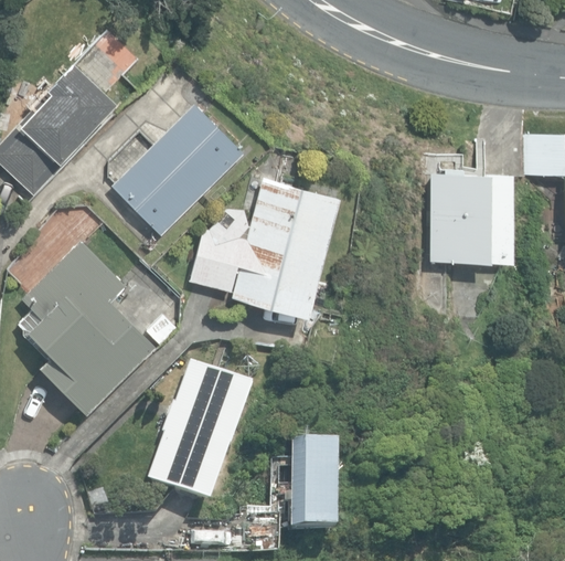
[(0,147),(0,165),(33,197),(87,140),(85,137),(116,105),(72,63),(45,91),(50,95),(0,147)]
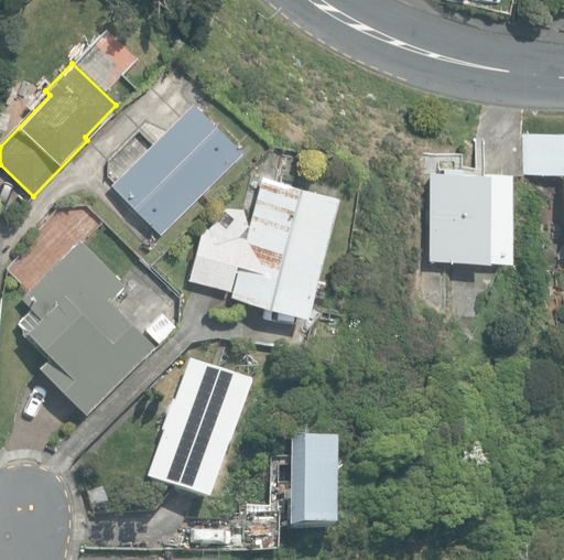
[(110,187),(161,237),(242,155),(193,105),(110,187)]
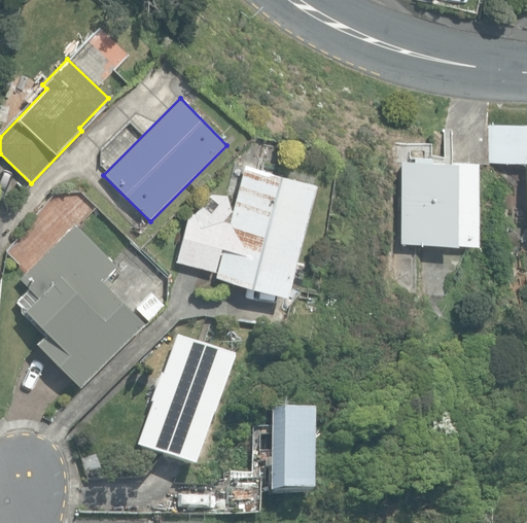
[(487,165),(526,166),(526,160),(526,158),(526,130),(488,129),(487,165)]
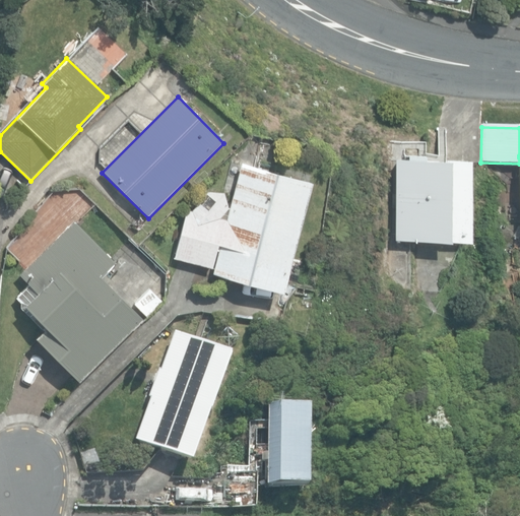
[(394,242),(469,243),(470,160),(395,159),(394,242)]
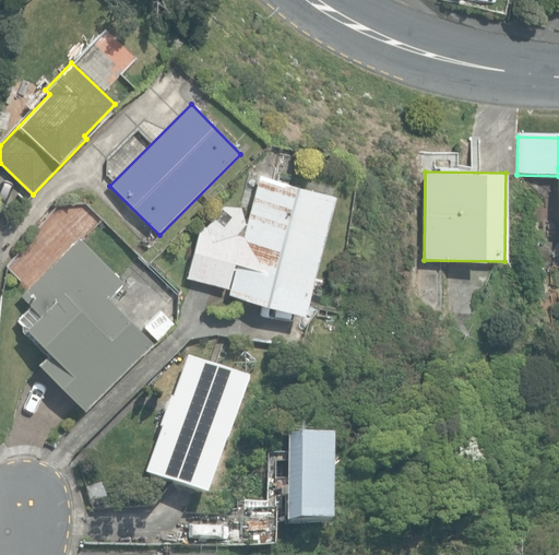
[(229,296),(304,316),(335,197),(260,177),(244,238),(237,237),(246,226),(240,208),(223,208),(205,228),(200,228),(187,280),(227,291),(234,266),(236,266),(229,296)]
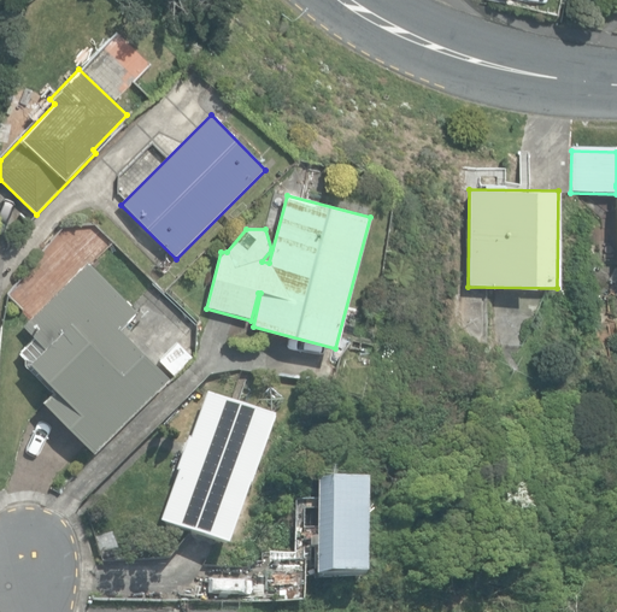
[(43,402),(93,453),(169,378),(119,328),(136,312),(88,263),(23,327),(43,348),(29,363),(57,389),(43,402)]
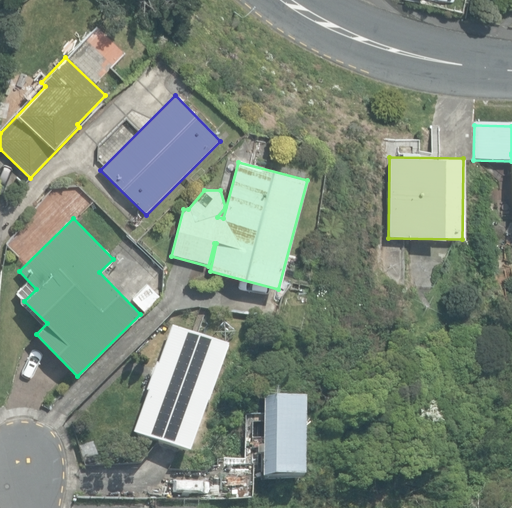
[(130,304),(143,315),(159,298),(147,286),(130,304)]
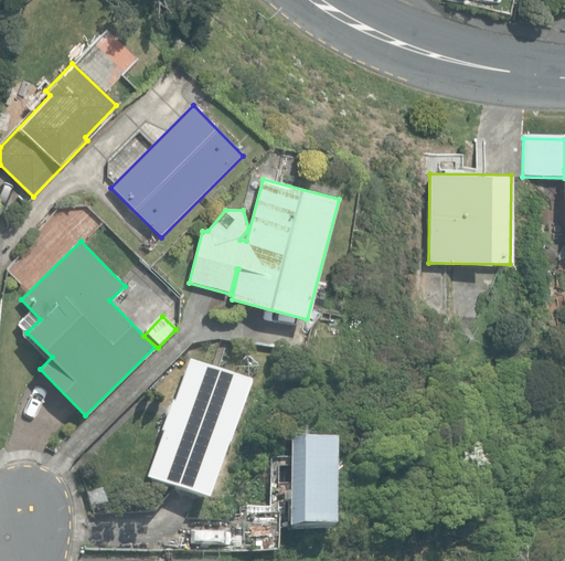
[(148,484),(209,506),(251,388),(190,366),(174,408),(172,406),(161,437),(163,438),(148,484)]
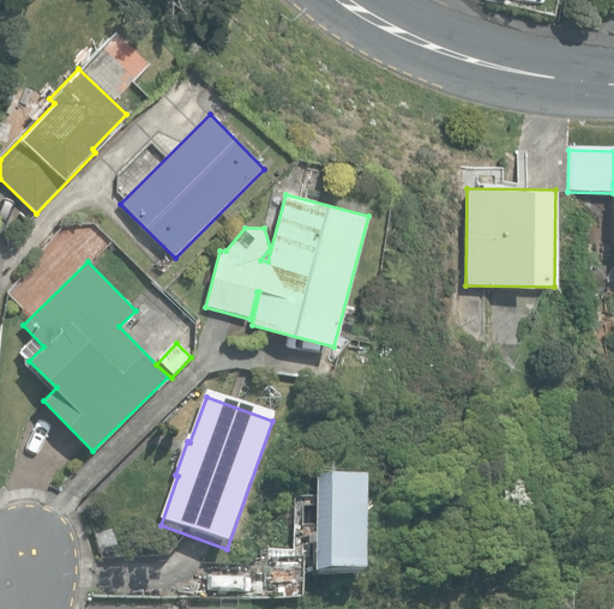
[(314,579),(362,580),(365,486),(317,484),(314,579)]
